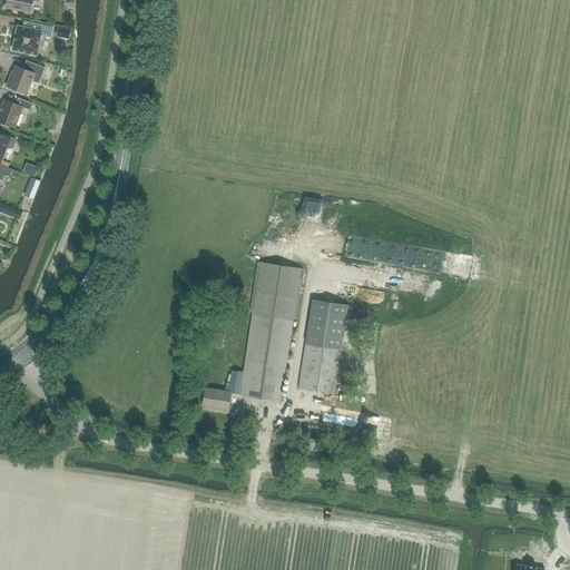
[(7,0),(6,8),(30,12),(33,0),(39,1),(38,0),(7,0)]
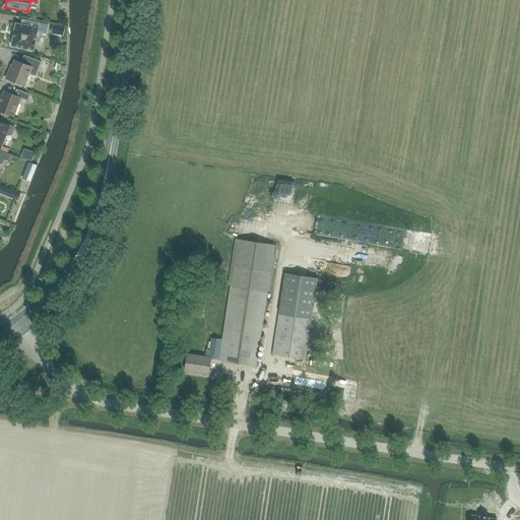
[(49,24),(39,22),(24,20),(23,25),(15,23),(11,46),(27,49),(34,51),(34,49),(37,48),(38,43),(36,41),(37,33),(47,35),(49,24)]
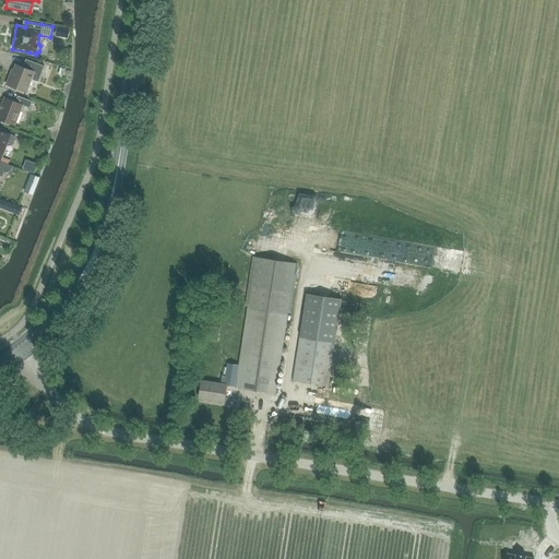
[(57,27),(55,36),(68,38),(70,30),(57,27)]
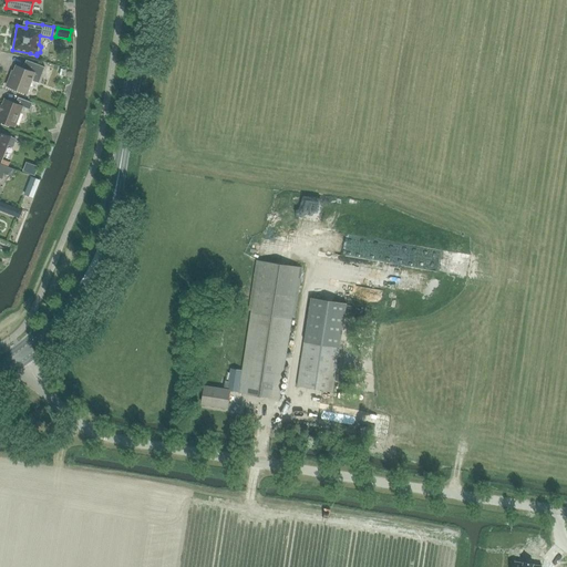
[(10,75),(7,85),(27,93),(32,81),(39,83),(44,68),(31,62),(28,70),(16,65),(12,76),(10,75)]
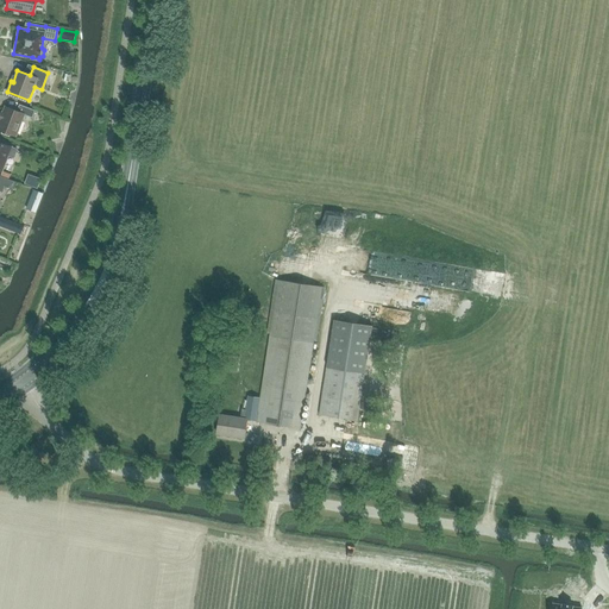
[(19,105),(17,112),(5,107),(0,120),(0,130),(16,137),(24,115),(32,118),(35,111),(19,105)]
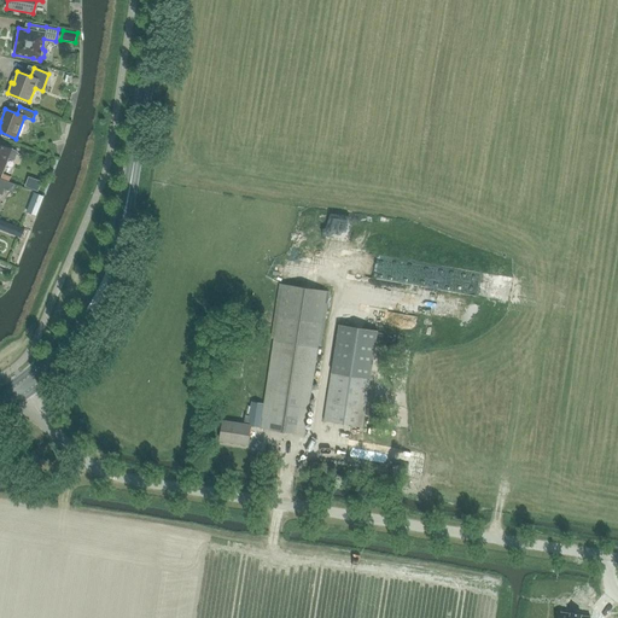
[(11,150),(0,145),(0,173),(1,174),(9,158),(13,161),(17,152),(11,150)]
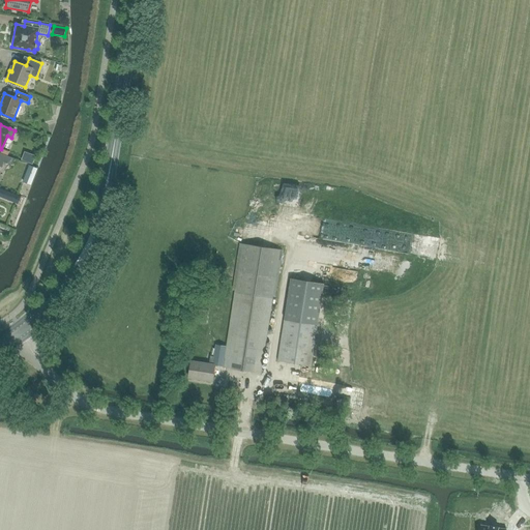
[(0,166),(1,167),(3,163),(10,165),(13,158),(0,153),(0,166)]
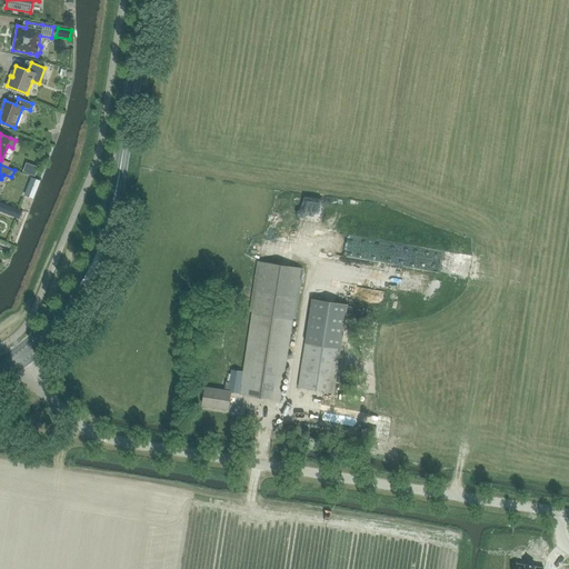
[(40,181),(31,177),(23,196),(33,199),(40,181)]
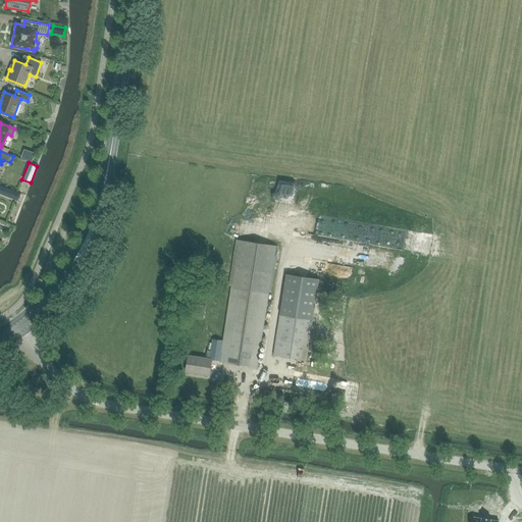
[(9,190),(0,186),(0,194),(6,197),(9,190)]
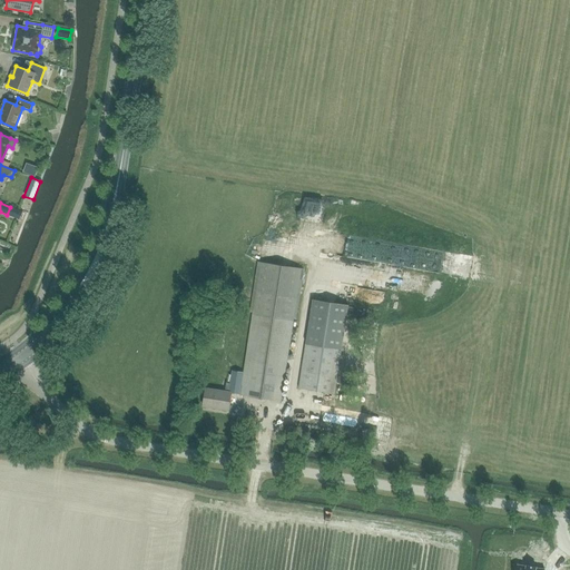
[(22,212),(12,208),(9,215),(19,219),(22,212)]
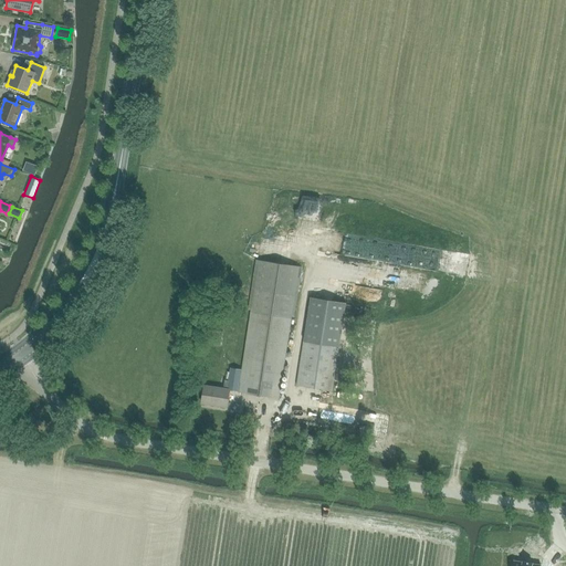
[(249,310),(251,310),(292,315),(292,316),(294,317),(302,266),(257,260),(249,310)]
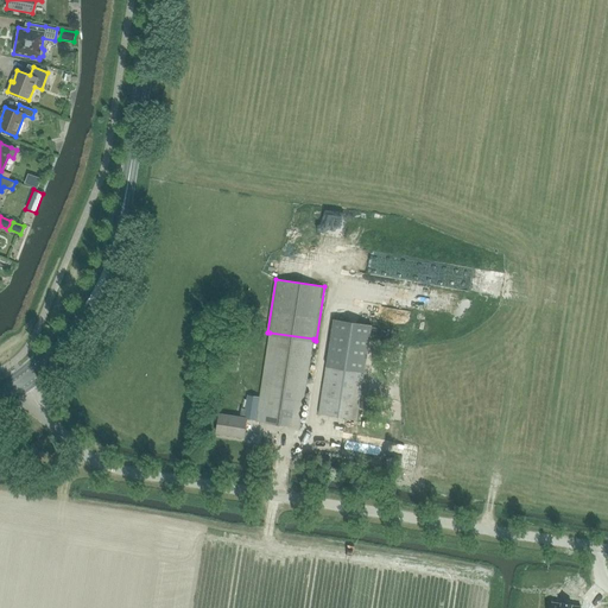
[(333,320),(325,367),(363,373),(371,325),(333,320)]
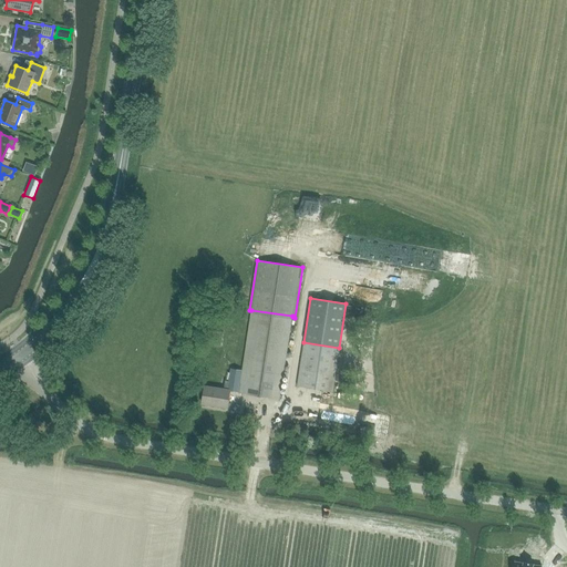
[(279,399),(292,317),(292,316),(251,310),(241,370),(230,368),(229,381),(225,380),(224,390),(205,387),(202,402),(227,406),(229,392),(279,399)]
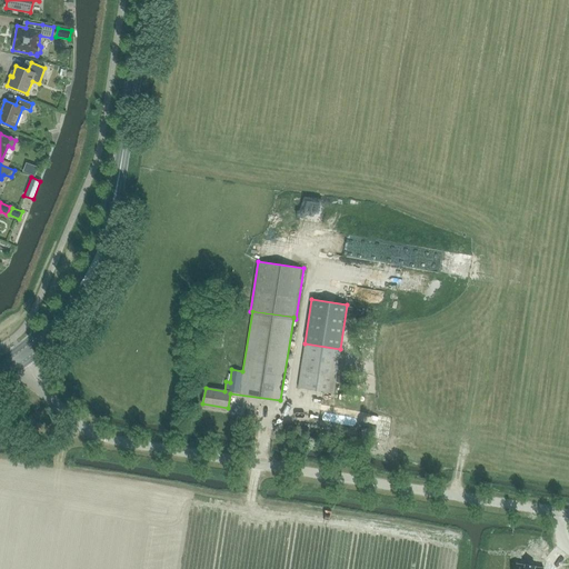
[(333,392),(340,349),(305,343),(298,387),(333,392)]
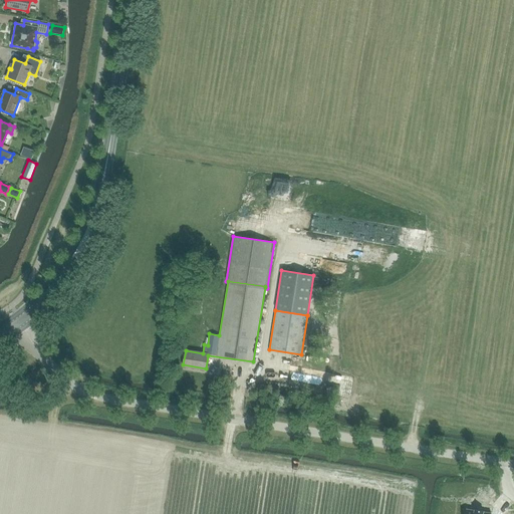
[(201,312),(200,324),(212,325),(213,313),(201,312)]
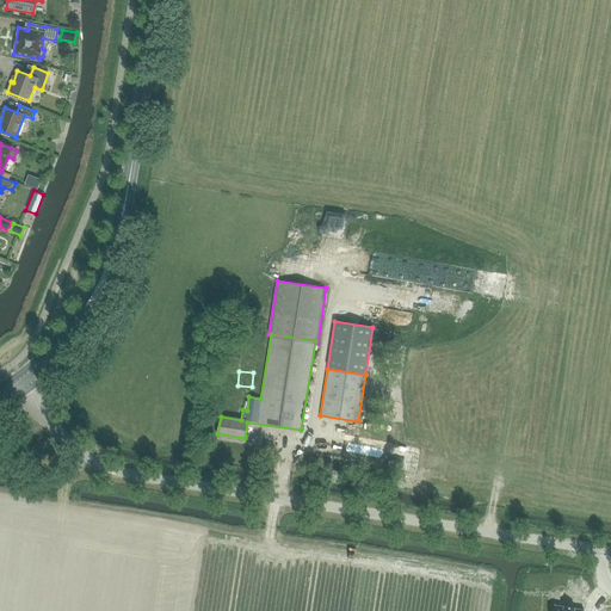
All buildings are outlined.
